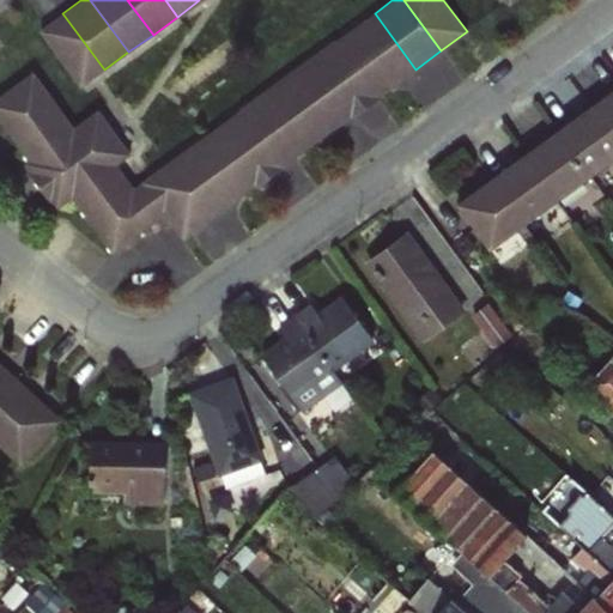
[(62,13),(38,30),(80,87),(104,70),(62,13)]
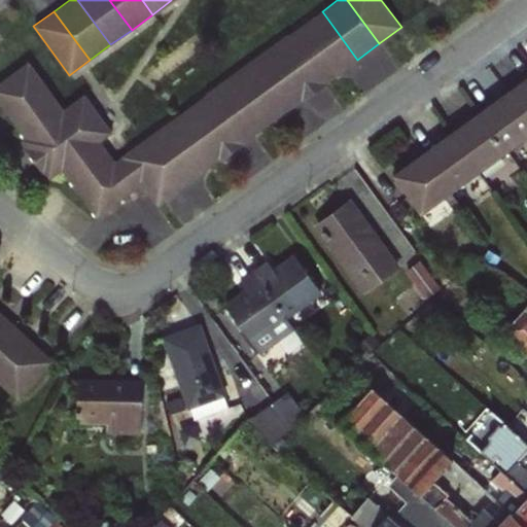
[(357,60),(322,11),(300,28),(335,76),(357,60)]
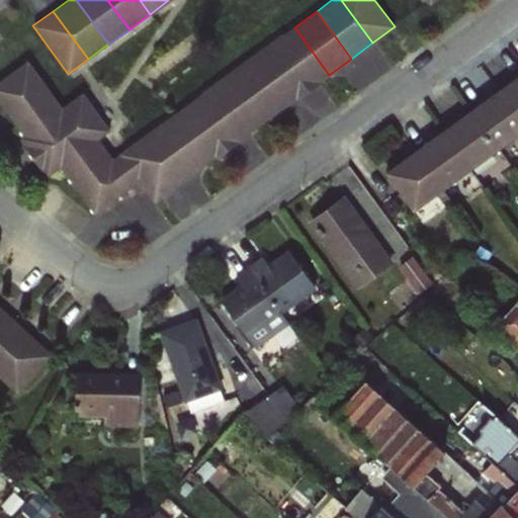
[(329,75),(294,27),(272,42),(308,90),(329,75)]
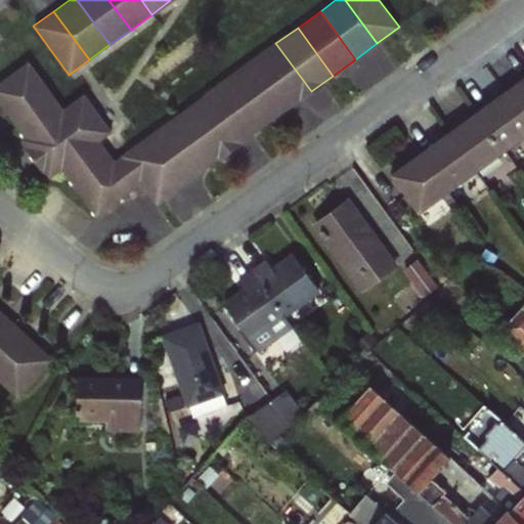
[(311,91),(275,43),(254,59),(289,107),(311,91)]
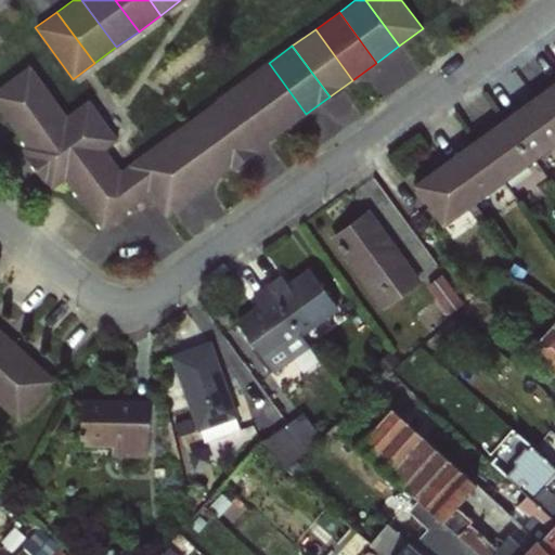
[(306,114),(269,63),(245,80),(282,131),(306,114)]
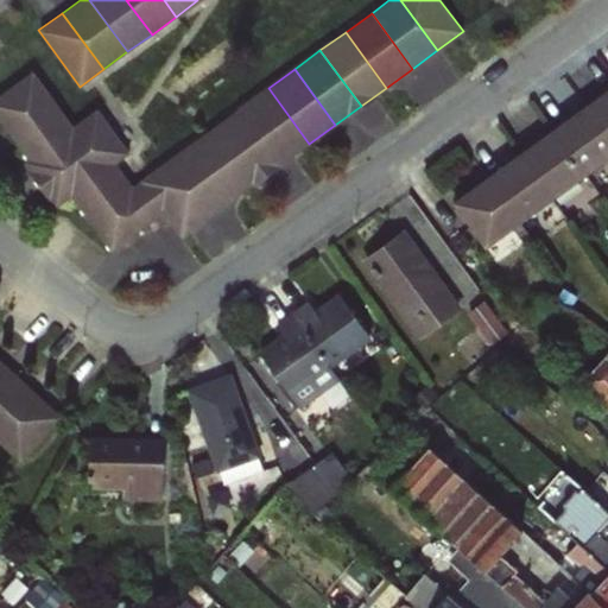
[(163,213),(140,181),(132,185),(116,164),(130,153),(97,108),(73,125),(32,70),(0,94),(0,120),(29,159),(24,163),(56,207),(70,196),(112,251),(163,213)]
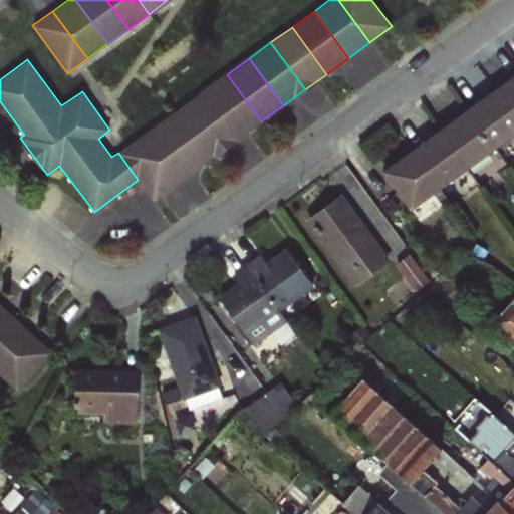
[(261,121),(227,74),(206,89),(240,137),(261,121)]
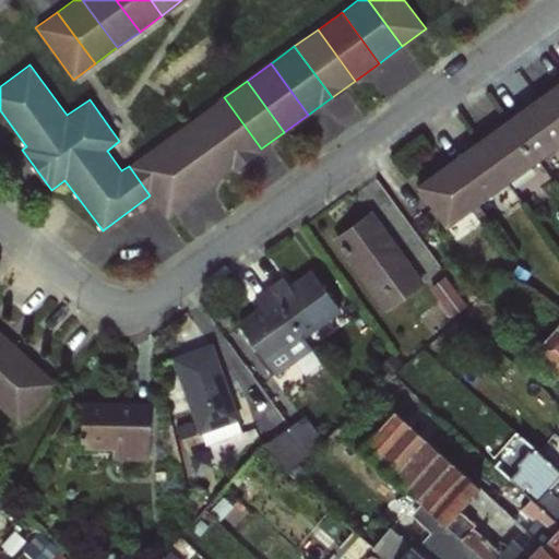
[(558,85),(537,100),(558,129),(558,85)]
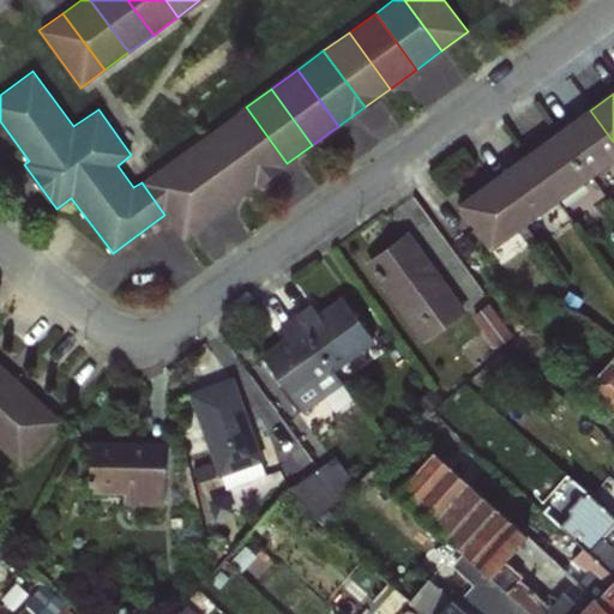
[(287,163),(246,107),(220,126),(260,182),(287,163)]
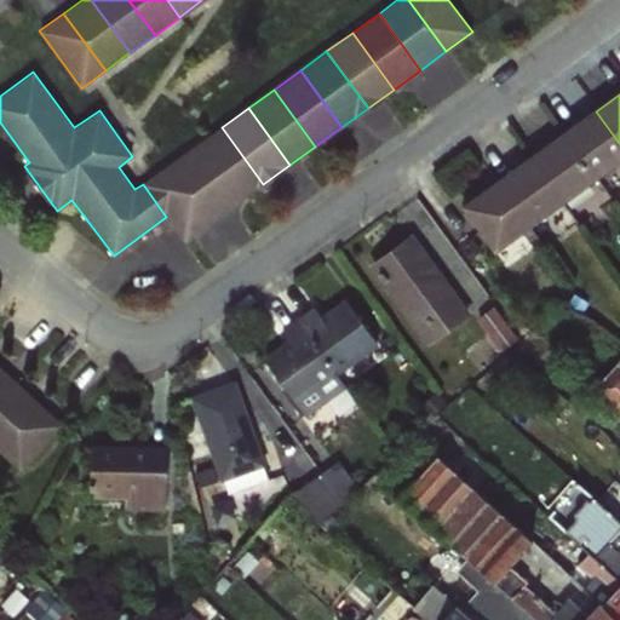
[(619,143),(596,112),(561,137),(593,178),(619,158),(619,143)]
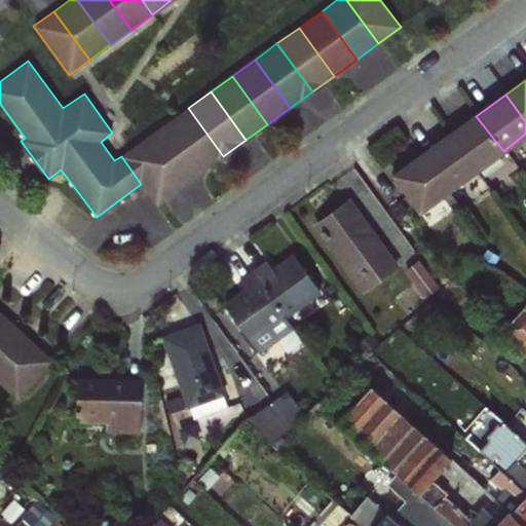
[(223,156),(188,108),(165,124),(200,173),(223,156)]
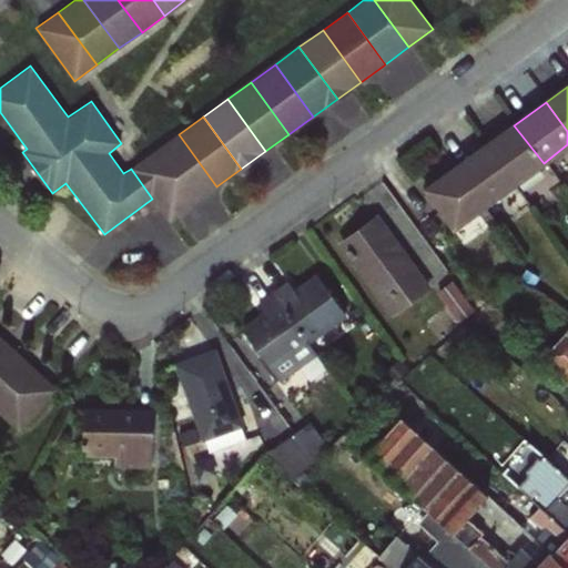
[(514,125),(485,145),(514,185),(544,163),(514,125)]
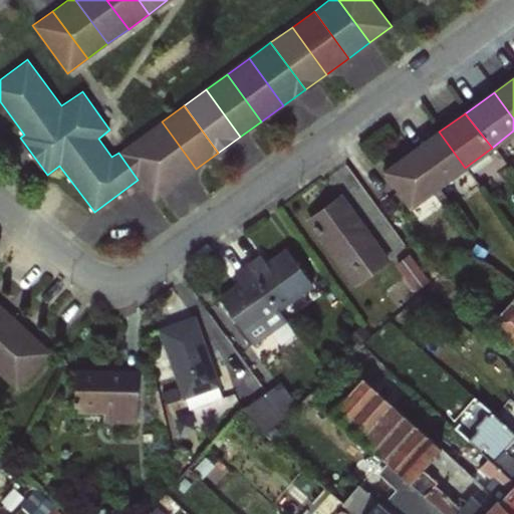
[(196,169),(162,121),(141,137),(175,184),(196,169)]
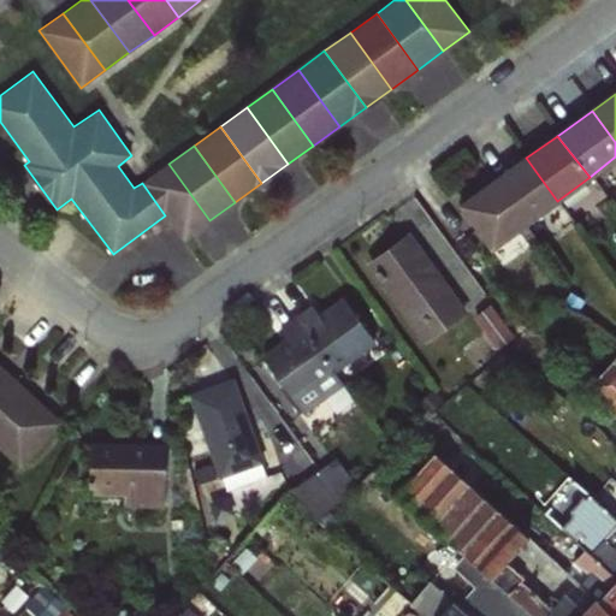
[(526,158),(492,182),(525,225),(557,201),(526,158)]
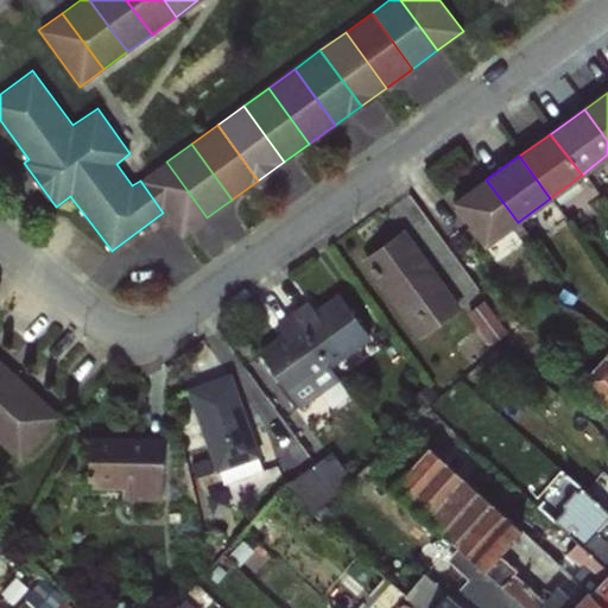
[(207,217),(166,162),(140,181),(163,213),(181,236),(207,217)]
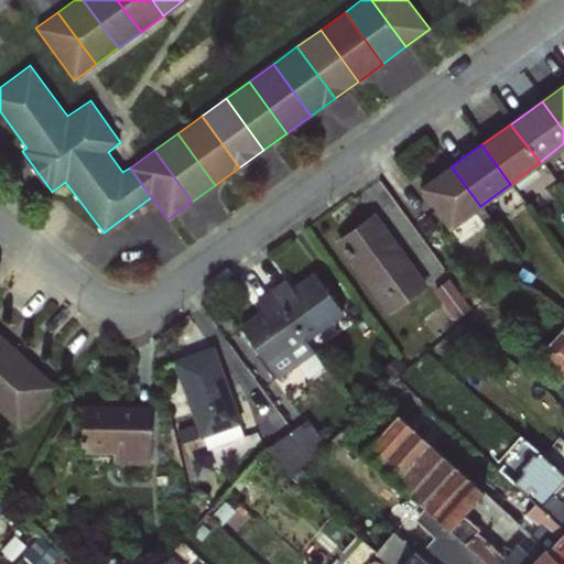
[(451,166),(421,187),(451,229),(480,206),(451,166)]
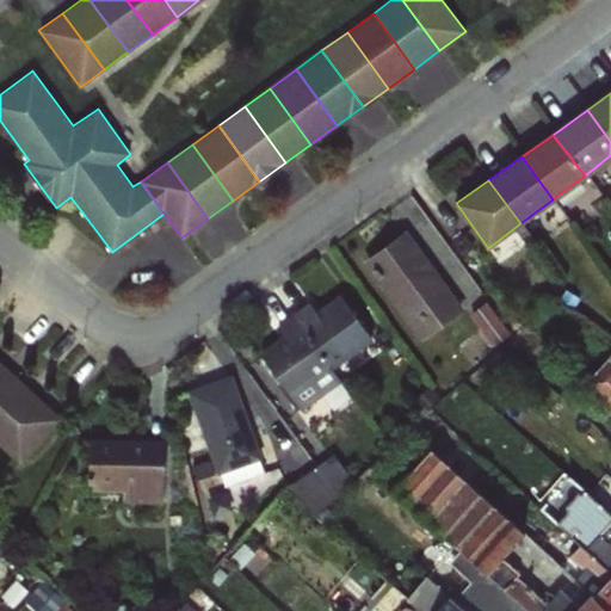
[(406,230),(363,261),(421,341),(464,309),(406,230)]
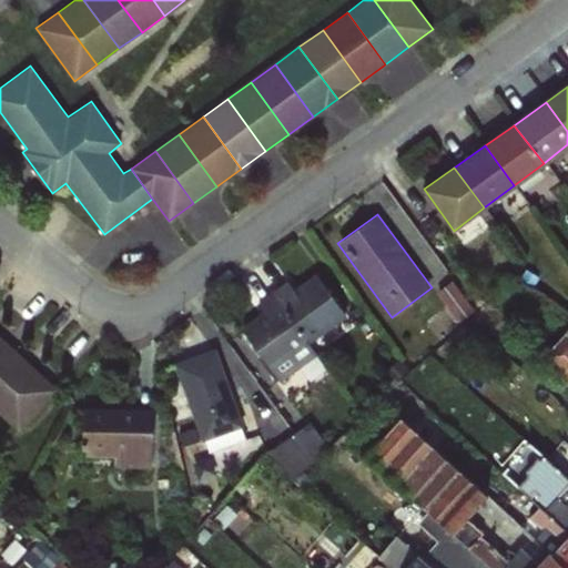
[(264,311),(241,327),(280,383),(317,356),(310,344),(348,316),(316,273),(295,290),(287,282),(256,303),(264,311)]
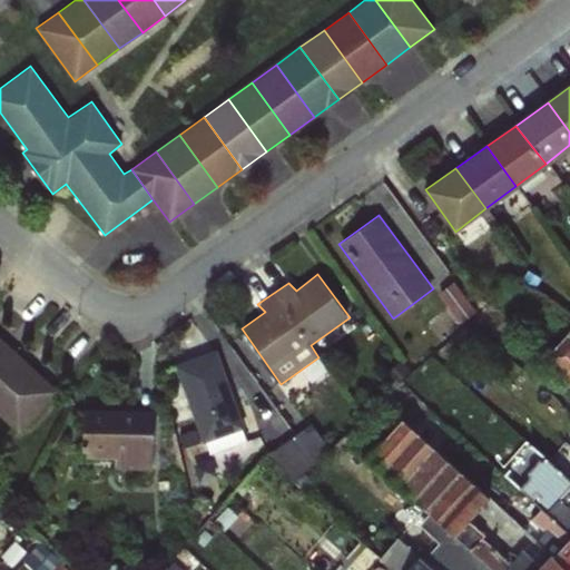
[(453,282),(438,293),(461,324),(477,312),(453,282)]
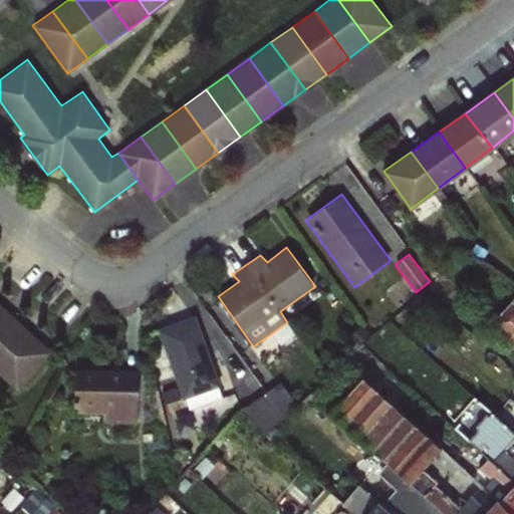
[(513,303),(511,301),(492,321),(513,341),(513,303)]
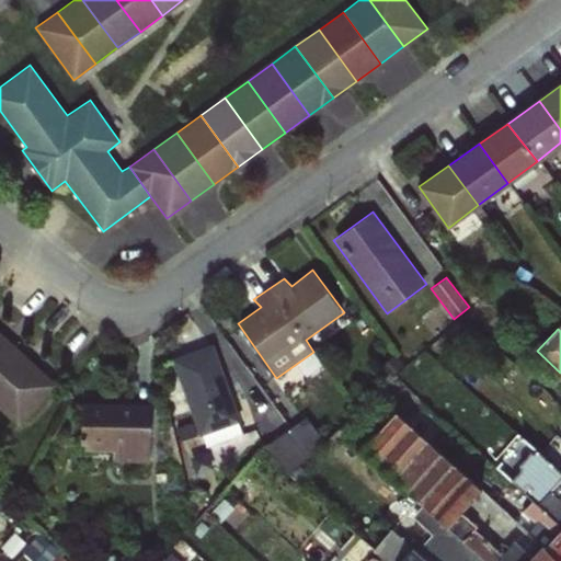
[(0,365),(16,347),(0,332),(0,365)]
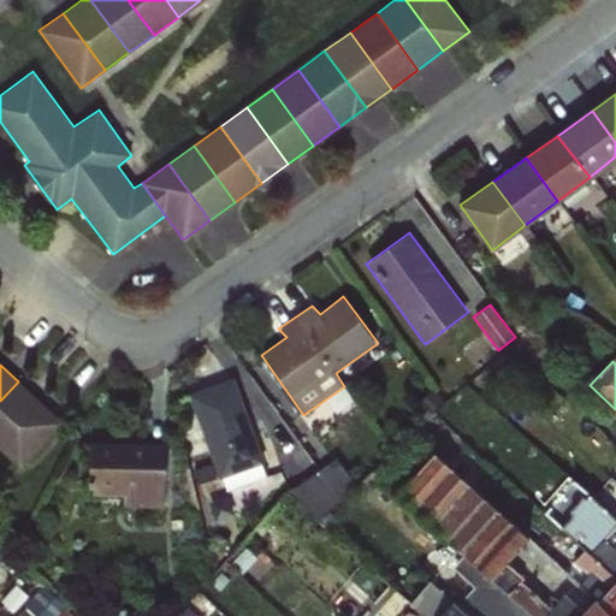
[(234,379),(189,395),(219,479),(223,478),(262,465),(265,463),(234,379)]
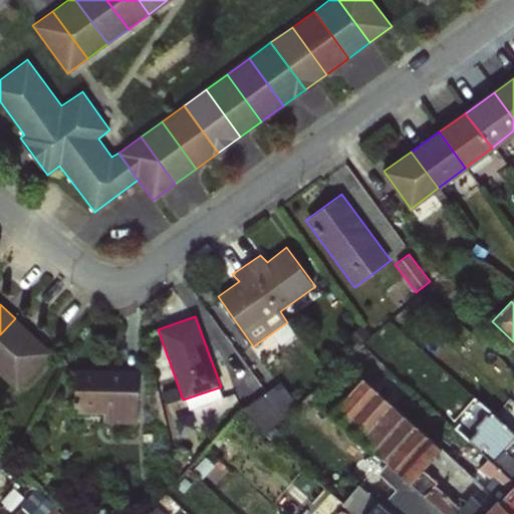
[(0,370),(34,335),(15,318),(0,334),(0,370)]
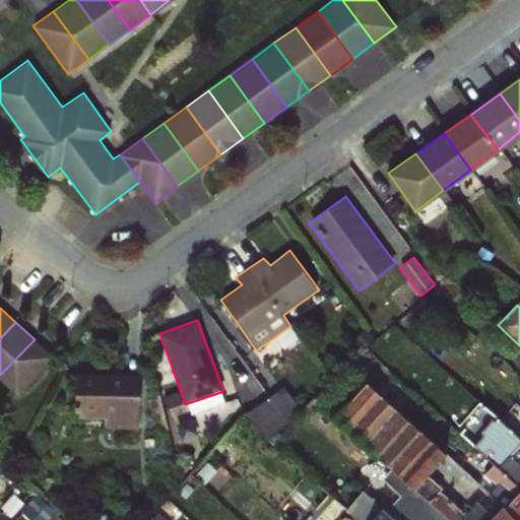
[(53,356),(35,339),(0,375),(0,379),(17,395),(53,356)]
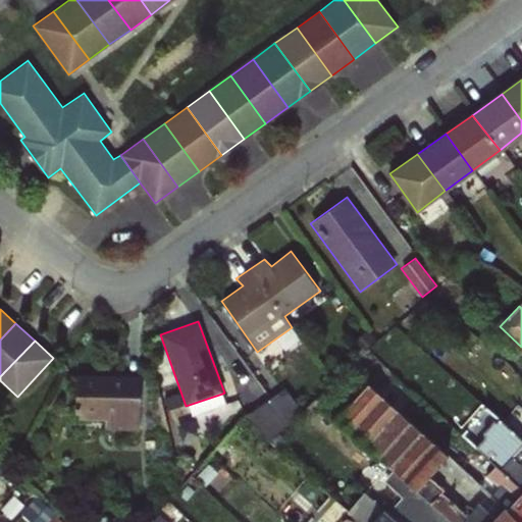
[(141,376),(76,374),(74,411),(80,411),(79,419),(105,420),(105,430),(140,431),(141,376)]
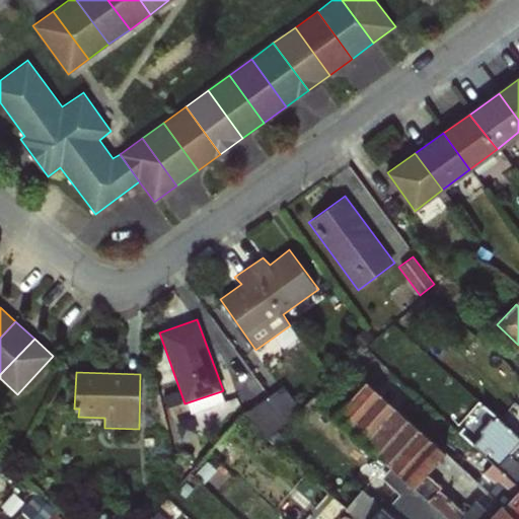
[(487,518),(501,503),(489,492),(485,489),(474,500),(469,495),(464,501),(444,483),(441,486),(427,473),(445,451),(366,380),(334,417),(396,471),(449,518),(487,518)]
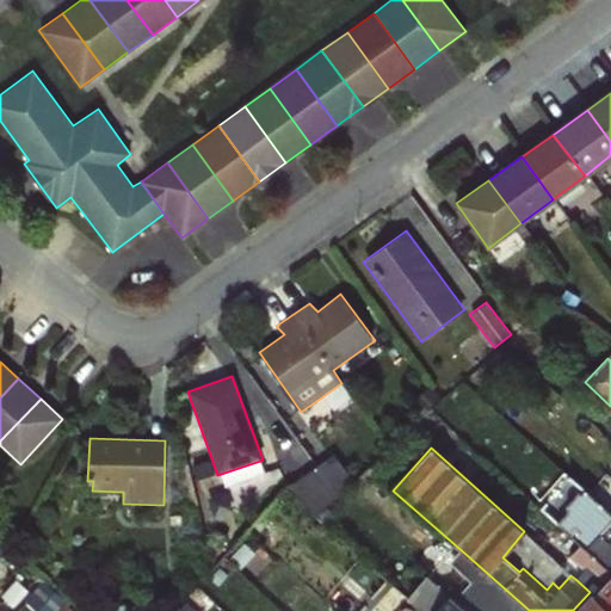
[(353,482),(333,454),(321,463),(285,489),(275,501),(285,511),(296,499),(318,517),(353,482)]
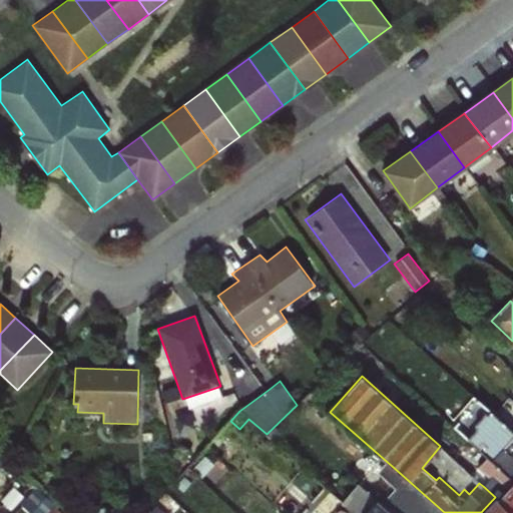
[(218,387),(185,398),(189,409),(221,397),(218,387)]
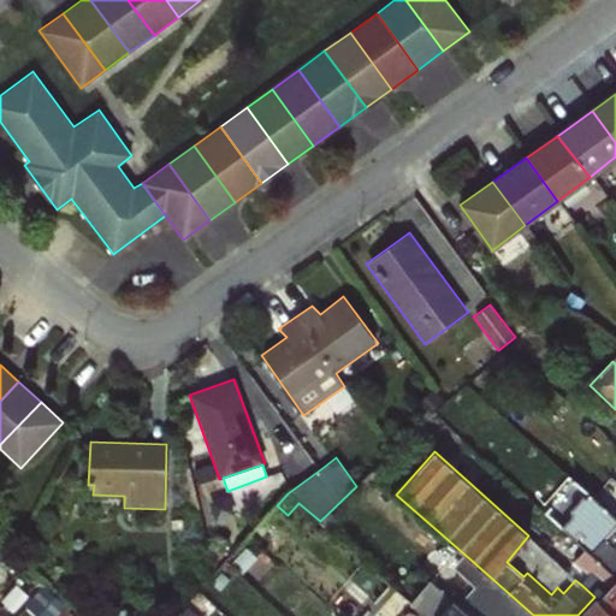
[(615,527),(615,526),(615,516),(573,479),(544,511),(585,549),(615,576),(615,527)]
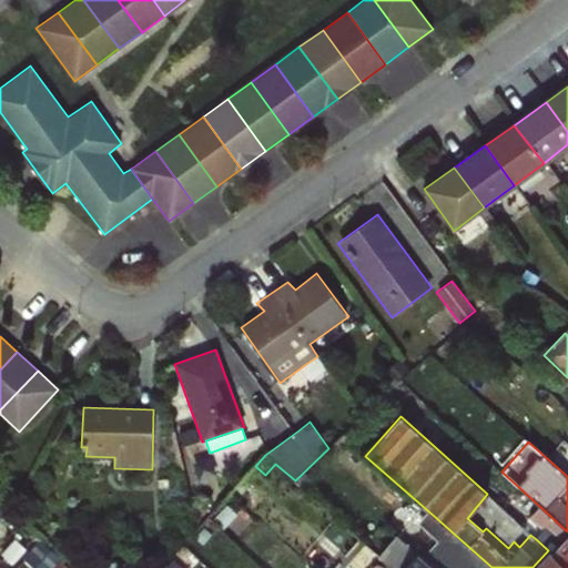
[(567,534),(567,531),(539,506),(529,518),(544,530),(535,538),(548,550),(551,553),(567,534)]
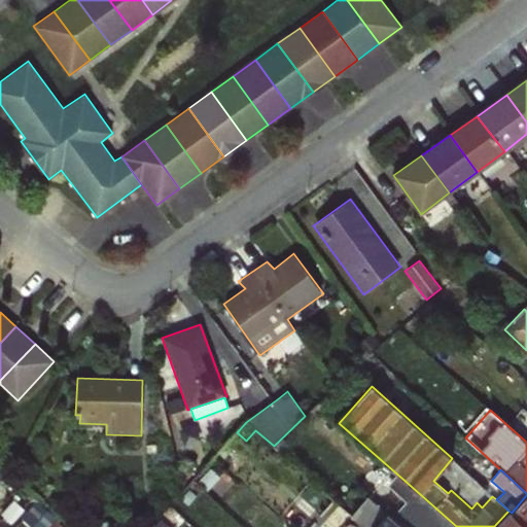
[(2,473),(0,476),(0,488),(6,495),(15,486),(2,473)]
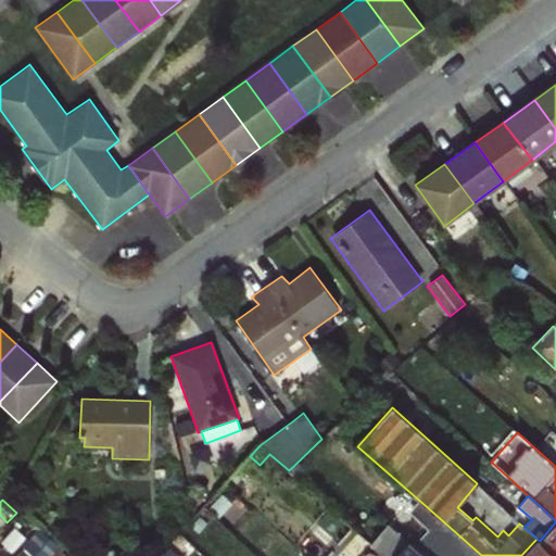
[(481,555),(425,505),(416,516),(430,529),(422,538),(443,555),(481,555)]
